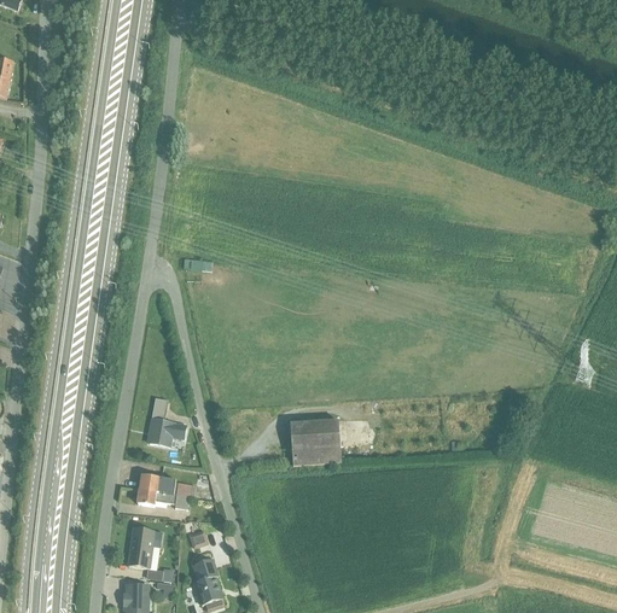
[(0,0),(0,3),(17,10),(21,0),(0,0)]
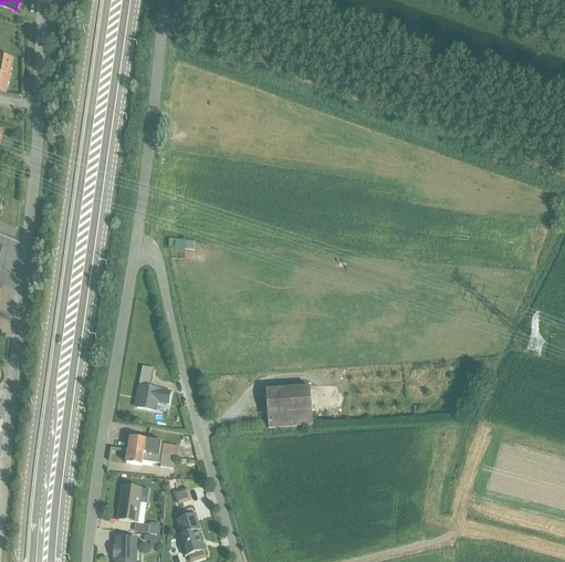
[(0,87),(6,89),(12,54),(0,51),(0,87)]
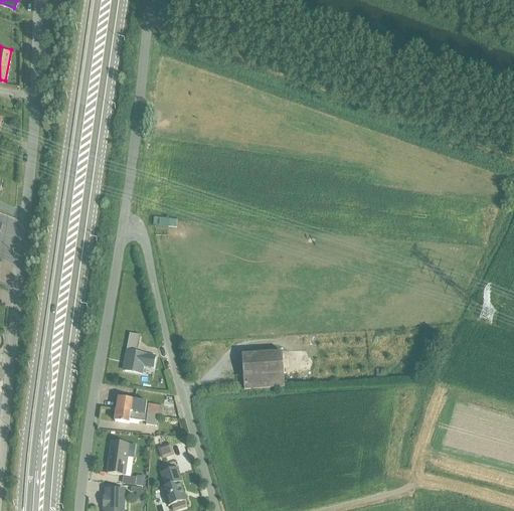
[(154,106),(151,123),(157,124),(159,112),(159,107),(154,106)]
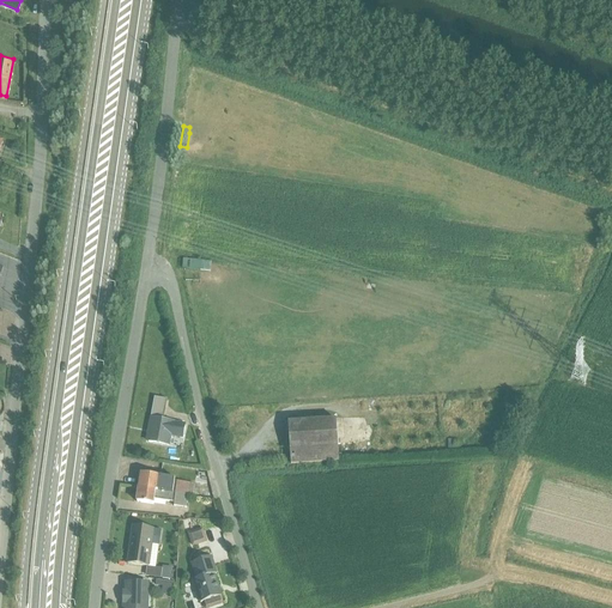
[(182,255),(181,265),(210,268),(211,259),(182,255)]
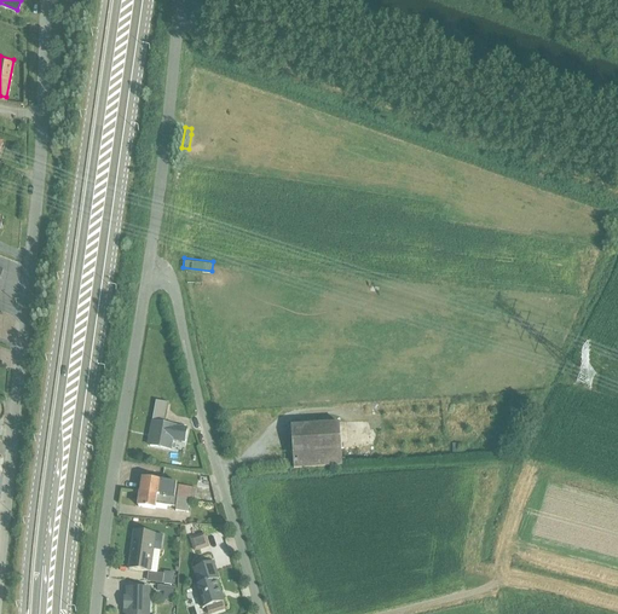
[(151,427),(149,441),(171,446),(172,436),(183,438),(186,423),(162,420),(166,399),(155,398),(150,427),(151,427)]
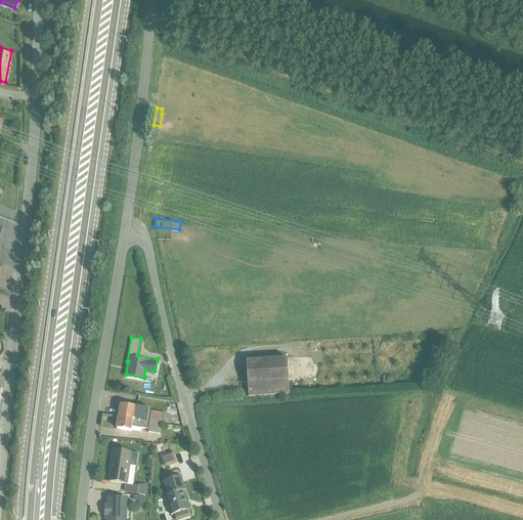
[(287,354),(246,357),(248,393),(289,391),(287,354)]
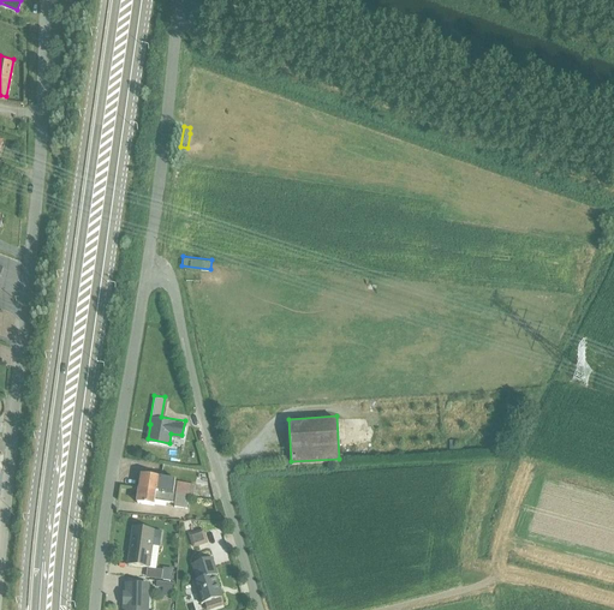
[(263,452),(276,449),(274,442),(262,446),(263,452)]
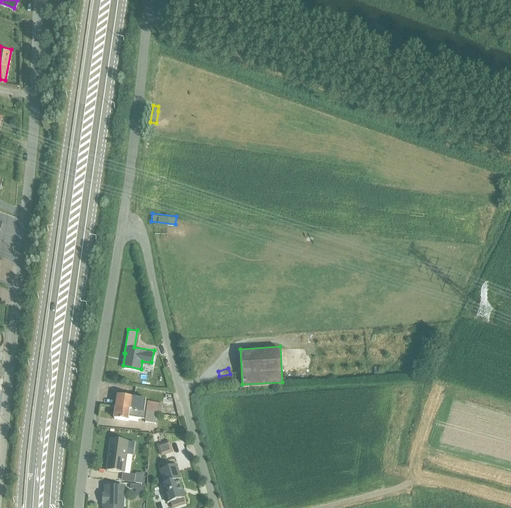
[(115,403),(156,410),(163,411),(164,401),(144,398),(144,400),(132,399),(133,394),(117,392),(115,403)]
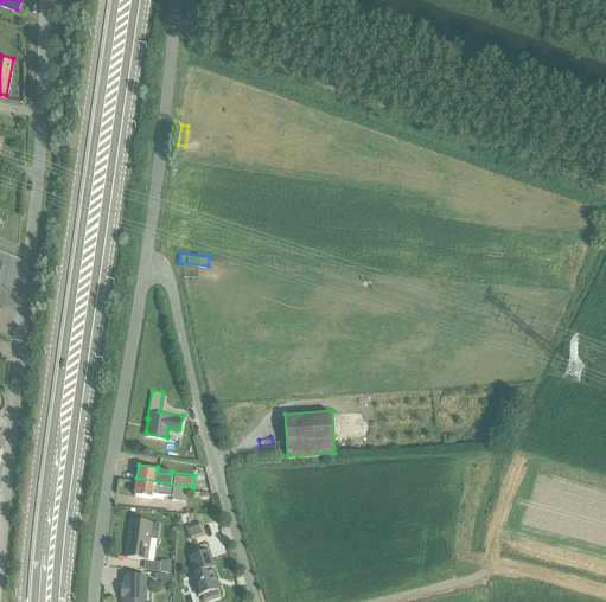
[(185,486),(136,478),(135,492),(151,494),(152,490),(172,492),(172,497),(184,498),(185,486)]
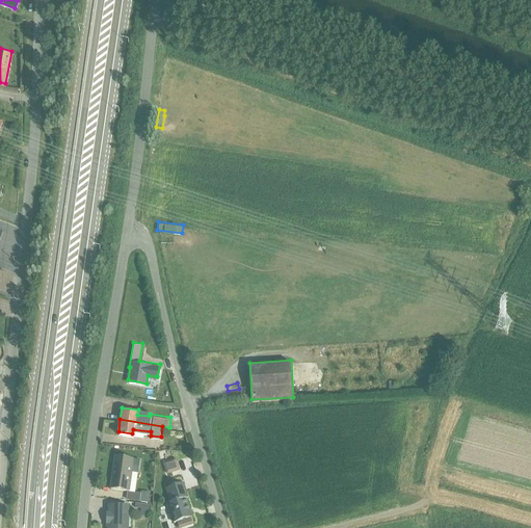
[(129,487),(133,455),(114,452),(110,485),(126,487),(129,489),(129,487)]
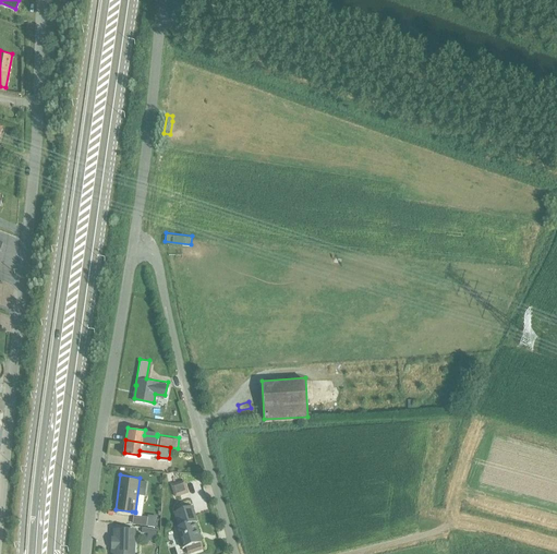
[(140,478),(135,512),(141,512),(146,479),(140,478)]
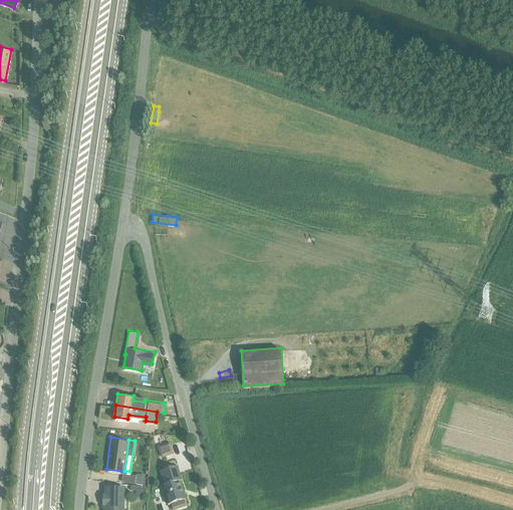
[(170,440),(157,444),(160,455),(173,451),(170,440)]
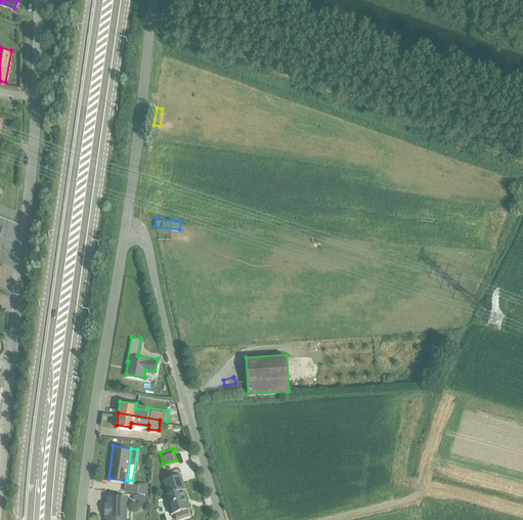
[(173,511),(188,506),(182,487),(184,487),(179,472),(163,478),(167,491),(163,492),(169,512),(173,511)]
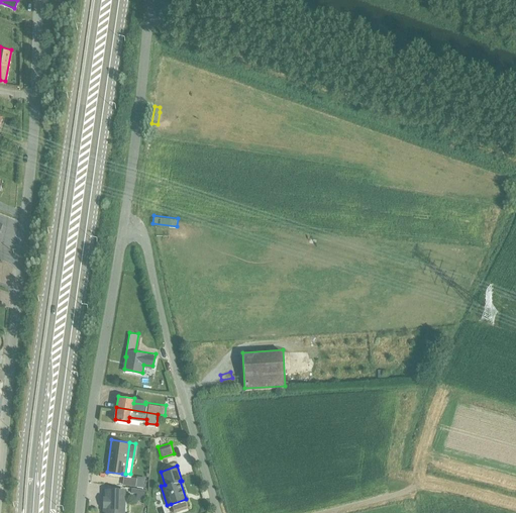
[(125,475),(122,474),(122,482),(134,483),(135,476),(125,475)]
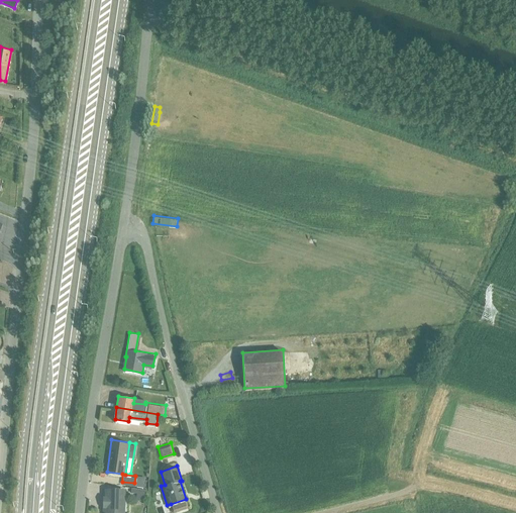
[(135,476),(134,483),(142,484),(143,477),(135,476)]
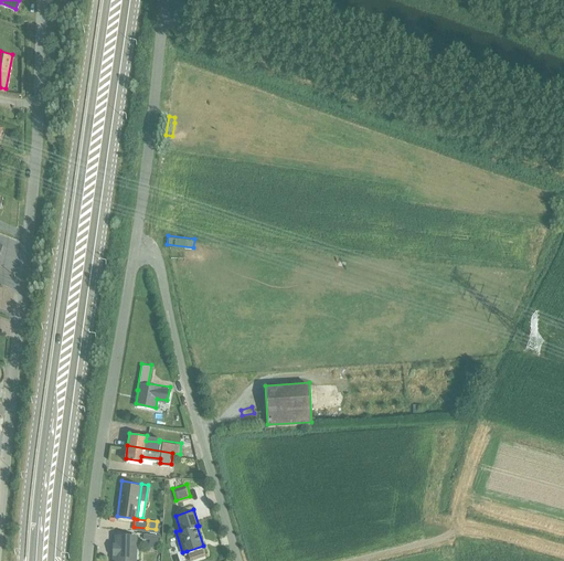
[(114,542),(113,542),(113,552),(115,552),(114,560),(141,560),(142,559),(136,559),(137,532),(114,532),(114,542)]
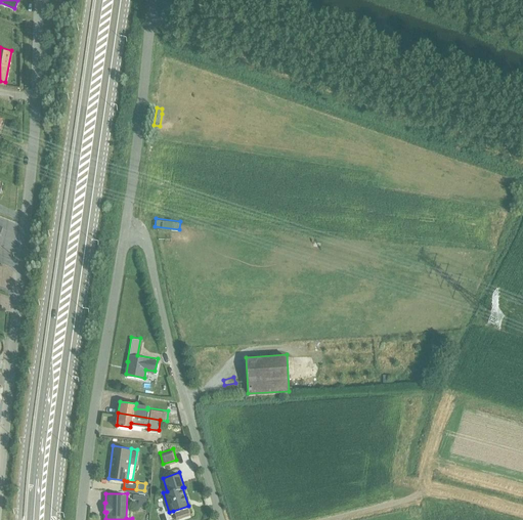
[(188,506),(173,511),(175,517),(190,512),(188,506)]
